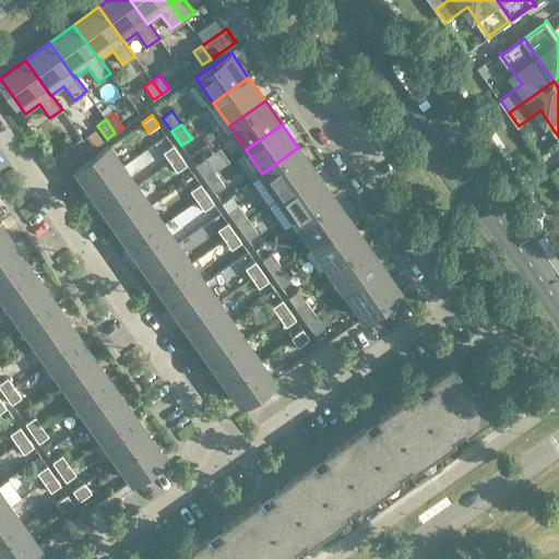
[(57,154),(66,167),(91,151),(81,137),(57,154)]
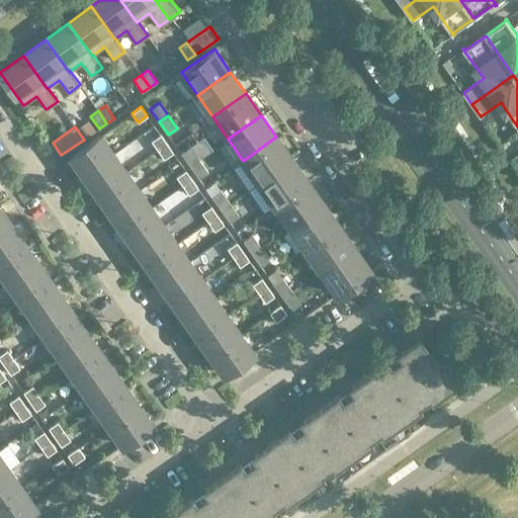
[(167,143),(160,135),(151,141),(158,150),(167,143)]
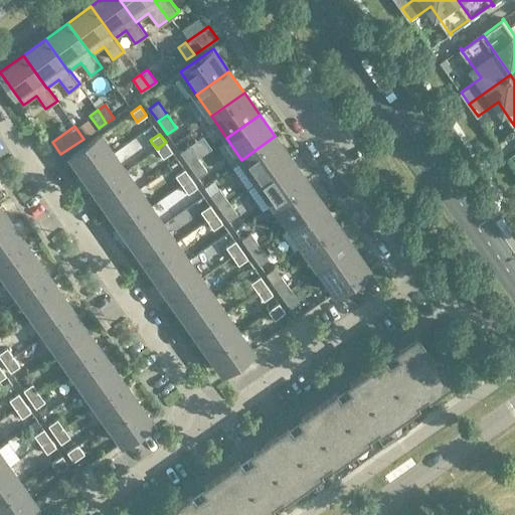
[(113,153),(100,135),(70,155),(83,174),(113,153)]
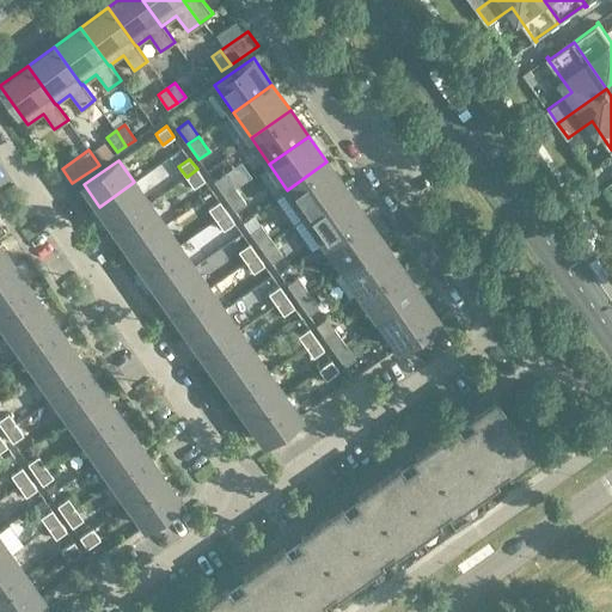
[(344,188),(326,161),(287,190),(305,215),(344,188)]
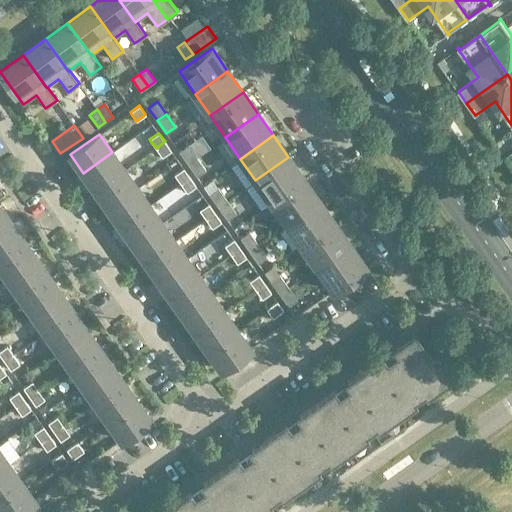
[(171,150),(165,141),(156,148),(162,157),(171,150)]
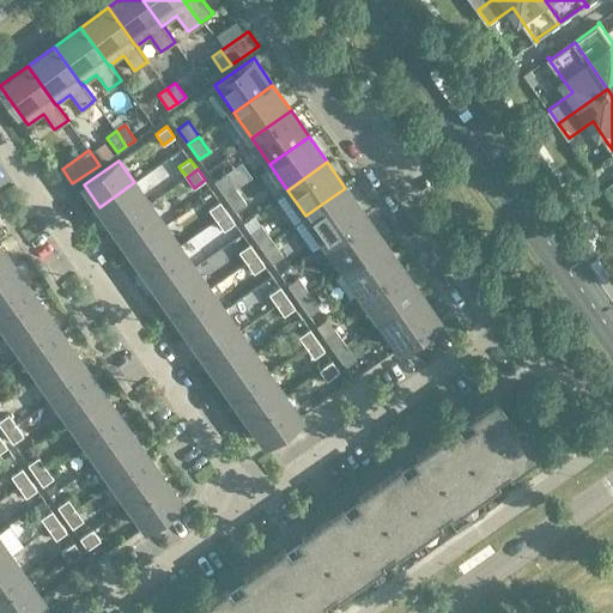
[(225,173),(214,181),(224,195),(236,188),(225,173)]
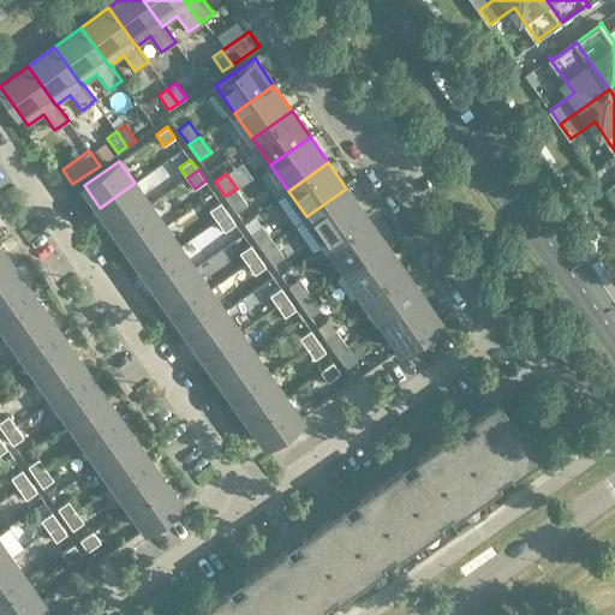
[(149,204),(135,183),(100,208),(114,228),(149,204)]
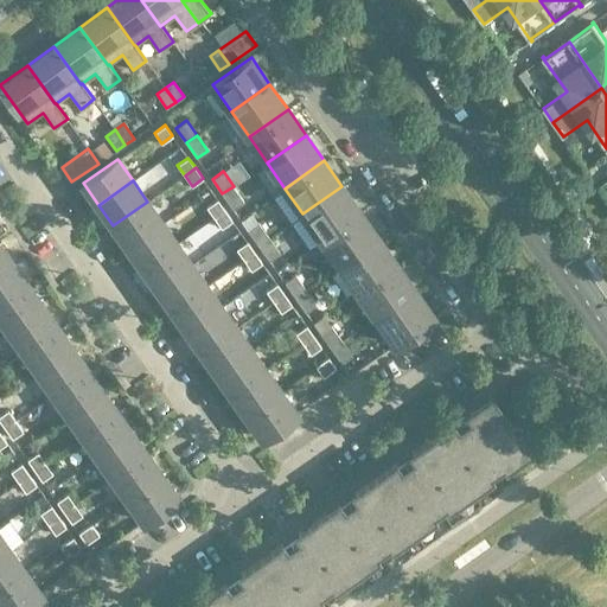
[(243,202),(234,186),(222,193),(232,209),(243,202)]
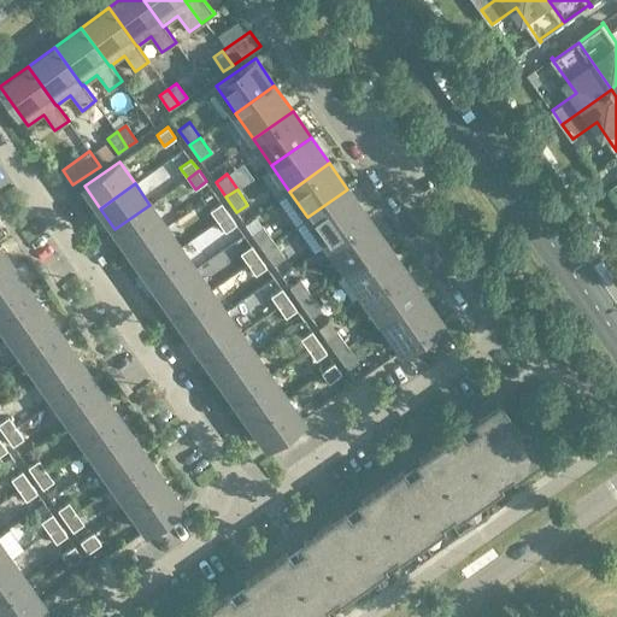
[(366,216),(347,189),(307,217),(327,244),(366,216)]
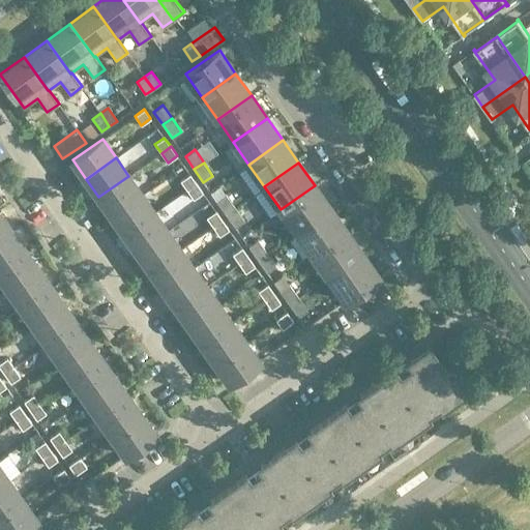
[(196,183),(189,174),(180,180),(186,189),(196,183)]
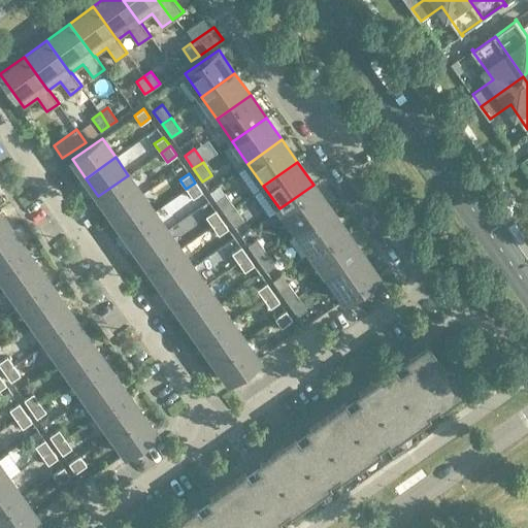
[(140,194),(128,175),(98,196),(111,215),(140,194)]
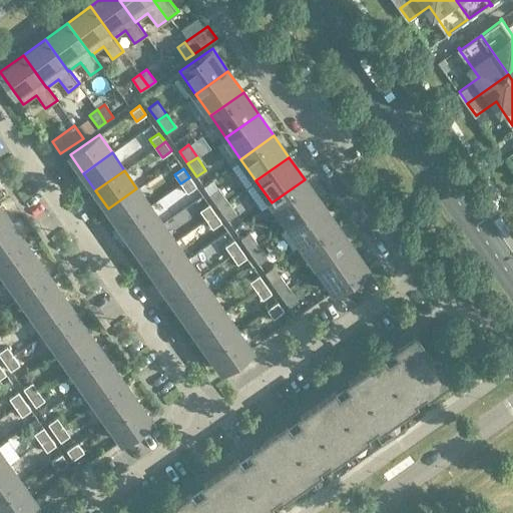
[(196,186),(189,177),(180,183),(187,192),(196,186)]
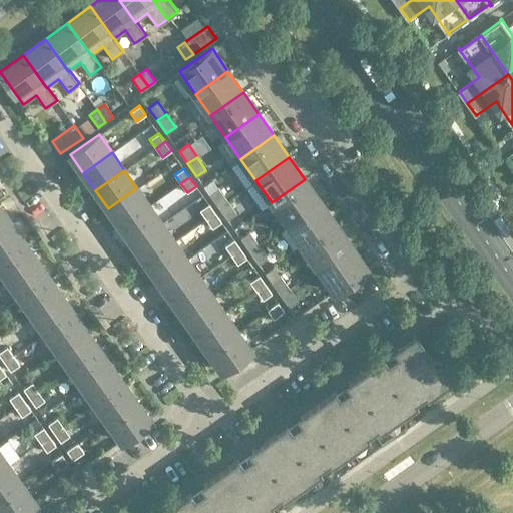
[(320,201),(305,179),(272,202),(287,224),(320,201)]
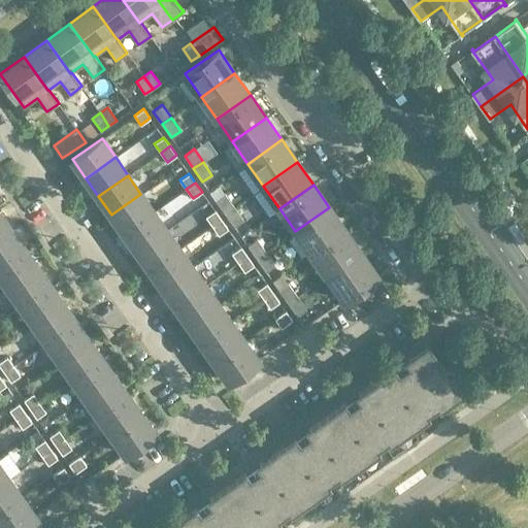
[(154,211),(140,194),(111,215),(124,233),(154,211)]
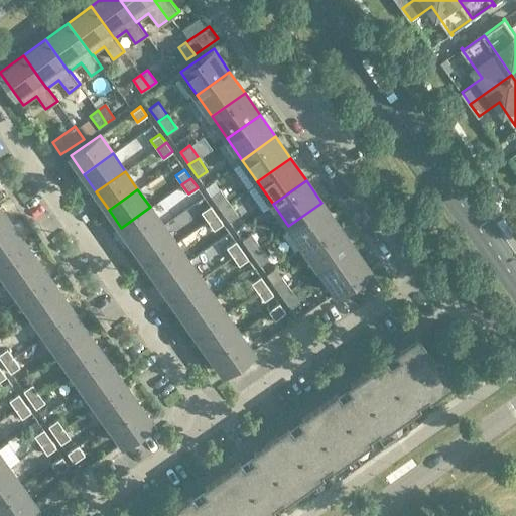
[(220,189),(211,196),(220,209),(229,202),(220,189)]
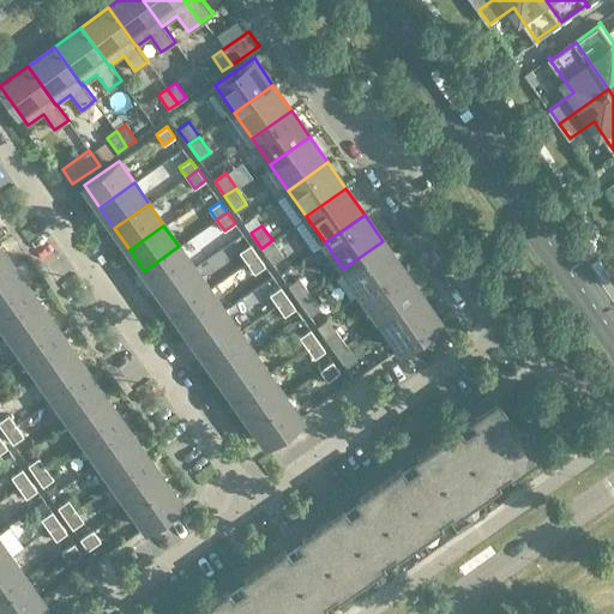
[(283,256),(272,240),(262,248),(272,263),(283,256)]
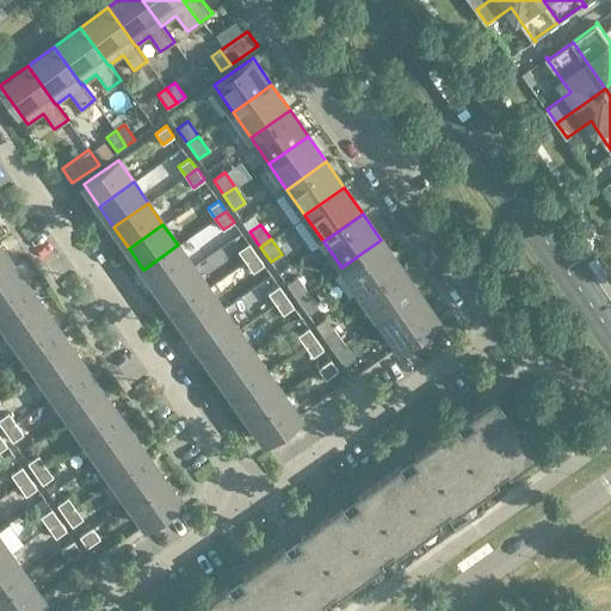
[(399,265),(381,240),(341,267),(359,292),(399,265)]
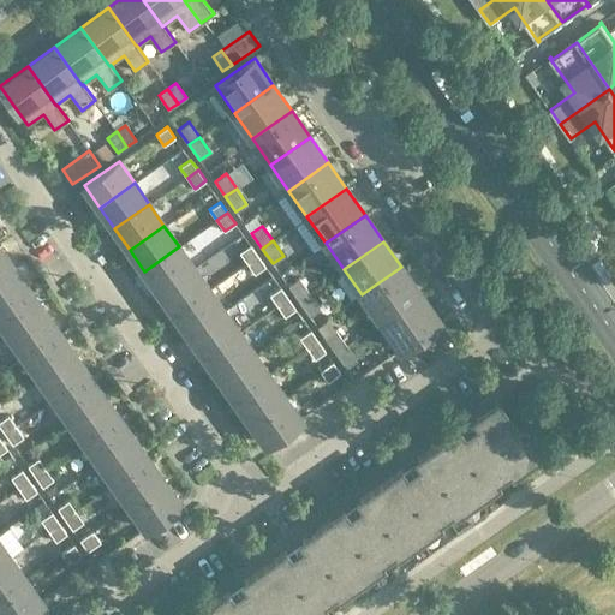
[(258,255),(250,244),(239,252),(246,263),(258,255)]
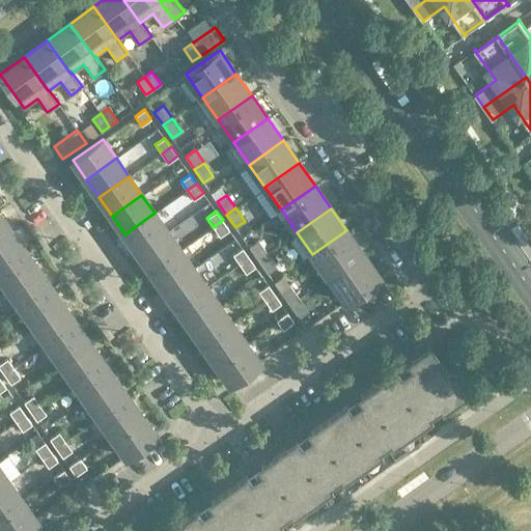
[(167,231),(155,213),(124,234),(137,252),(167,231)]
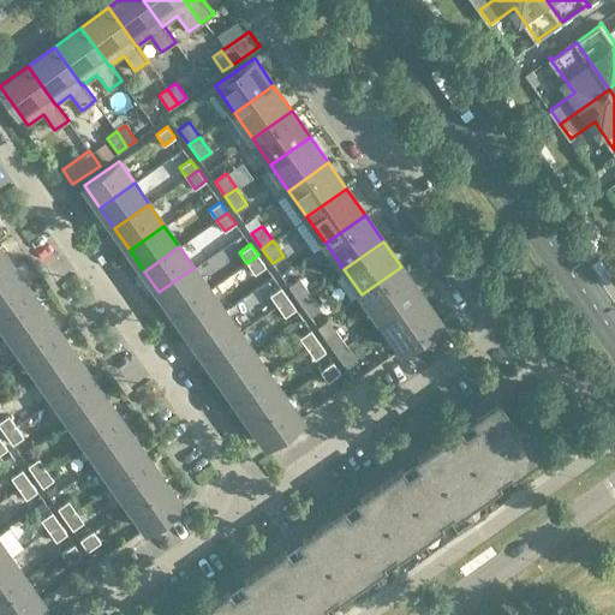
[(0,276),(13,268),(0,248),(0,276)]
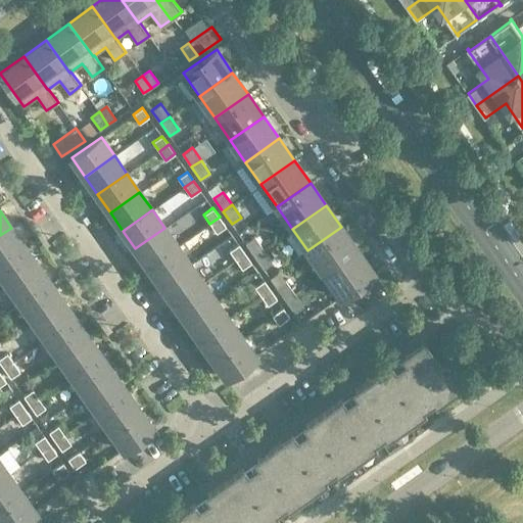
[(226,226),(220,217),(209,224),(217,233),(226,226)]
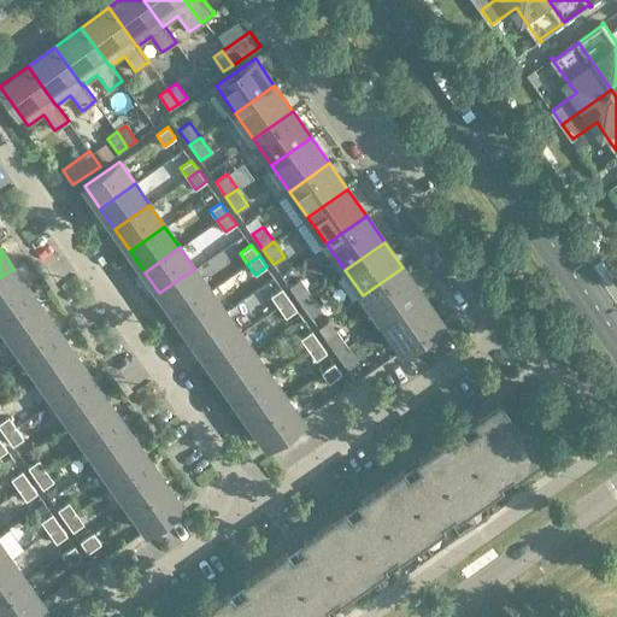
[(421,294),(403,268),(363,295),(381,322),(421,294)]
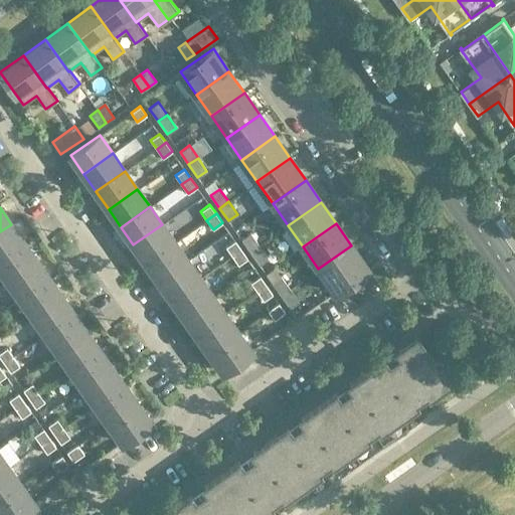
[(0,259),(24,242),(11,224),(0,231),(0,259)]
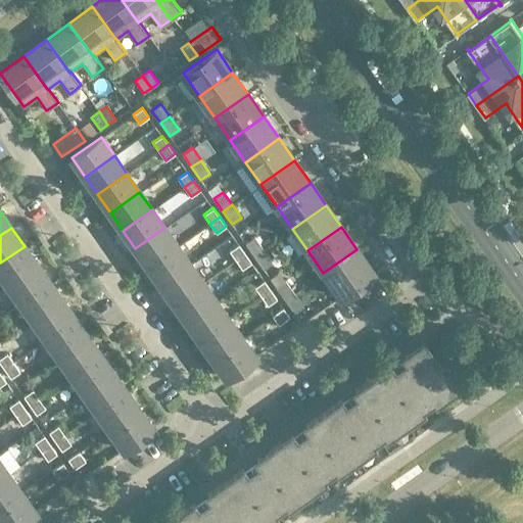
[(178,246),(164,228),(135,248),(148,267),(178,246)]
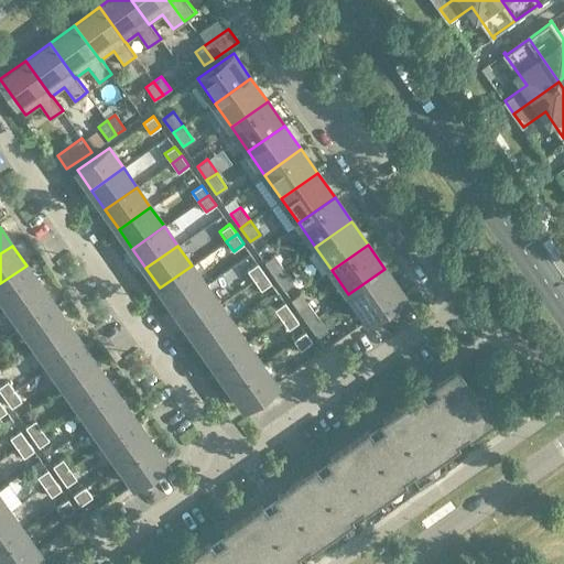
[(274,255),(264,262),(274,275),(284,269),(274,255)]
